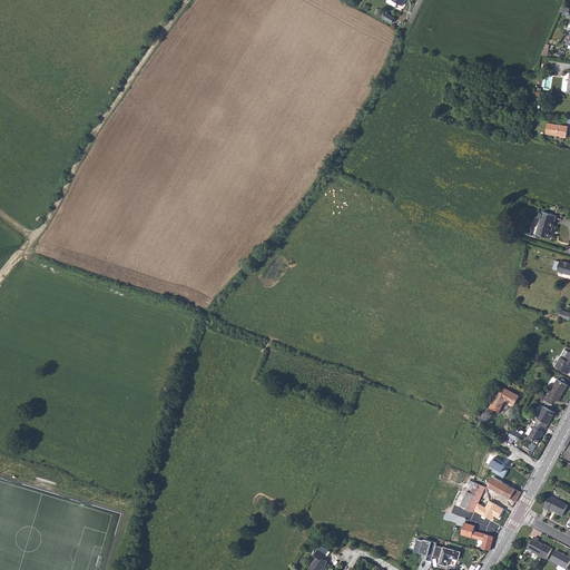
[(382,18),(391,23),(393,18),(384,13),(382,18)]
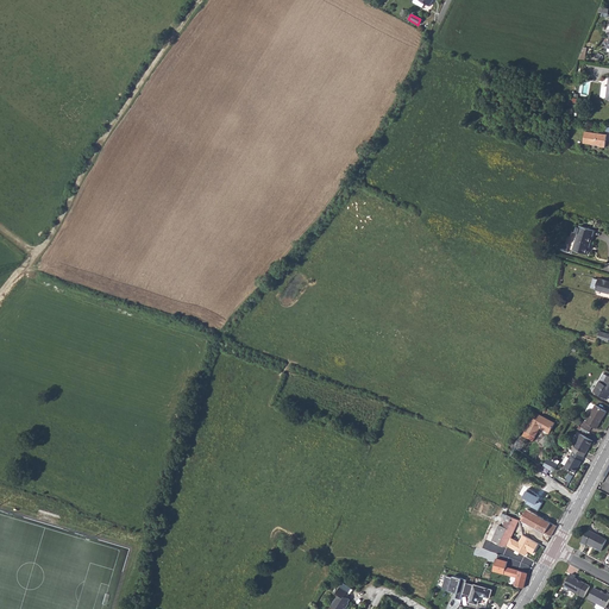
[(607,135),(585,132),(583,143),(600,145),(600,146),(606,148),(607,135)]
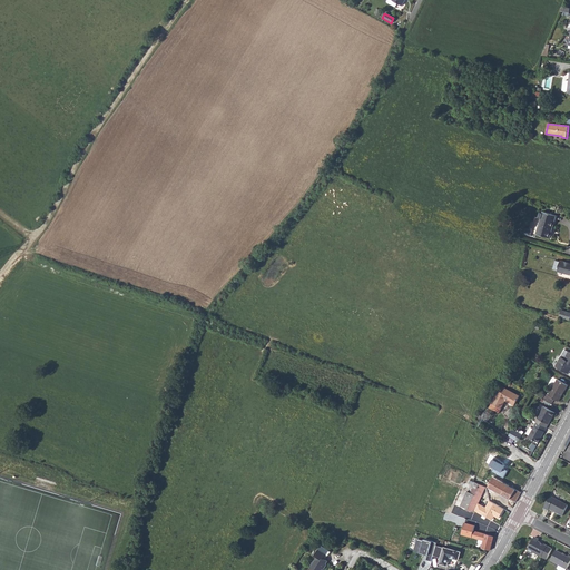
[(541,218),(537,234),(550,237),(552,231),(550,231),(552,220),(554,222),(557,214),(543,210),(542,213),(541,218)]
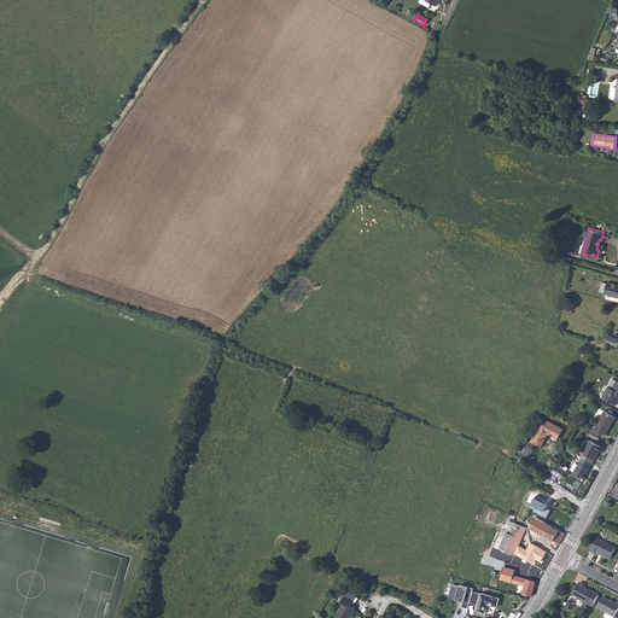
[(604,283),(600,292),(605,293),(605,295),(610,296),(611,295),(617,297),(617,285),(608,283),(608,284),(604,283)]
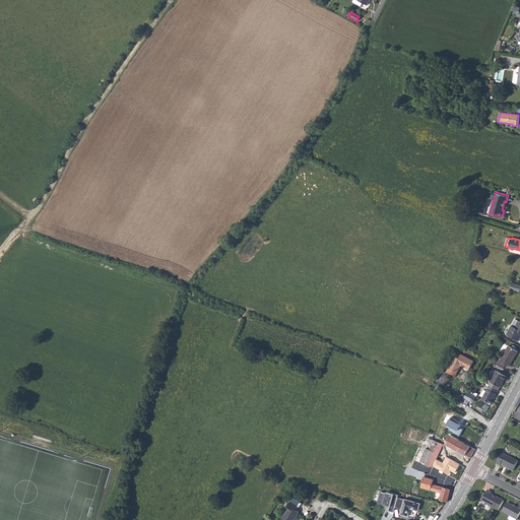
[(519,285),(512,283),(510,289),(519,293),(519,290),(519,285)]
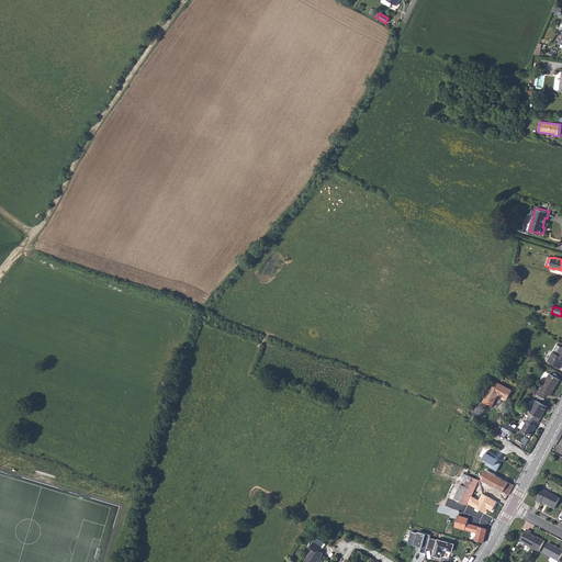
[(558,353),(553,351),(552,356),(548,362),(561,369),(561,366),(561,347),(558,353)]
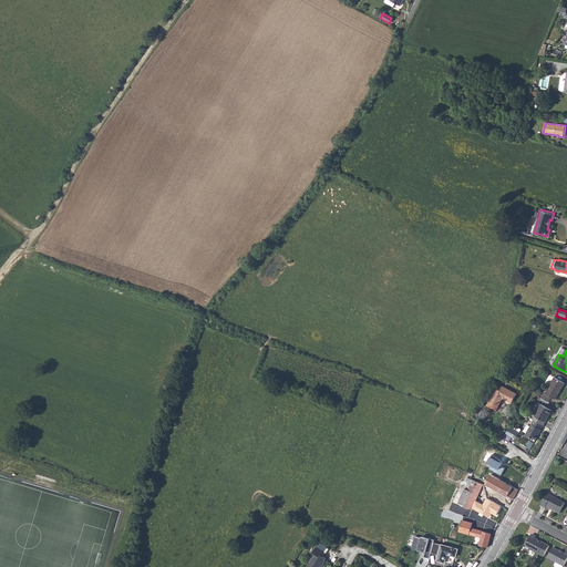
[(542,392),(539,397),(548,401),(550,397),(555,400),(564,382),(554,378),(545,393),(542,392)]
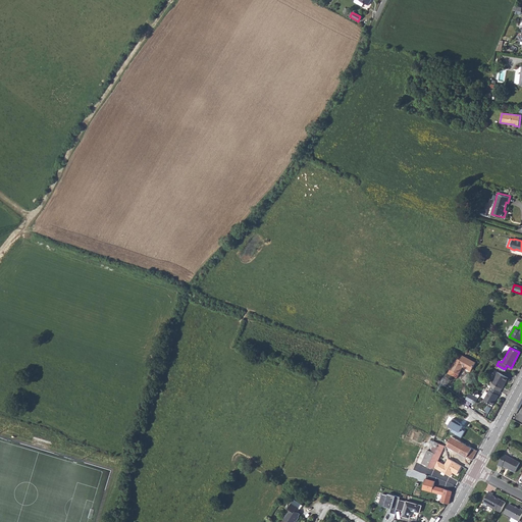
[(460,353),(452,368),(460,372),(464,366),(472,370),(477,362),(460,353)]
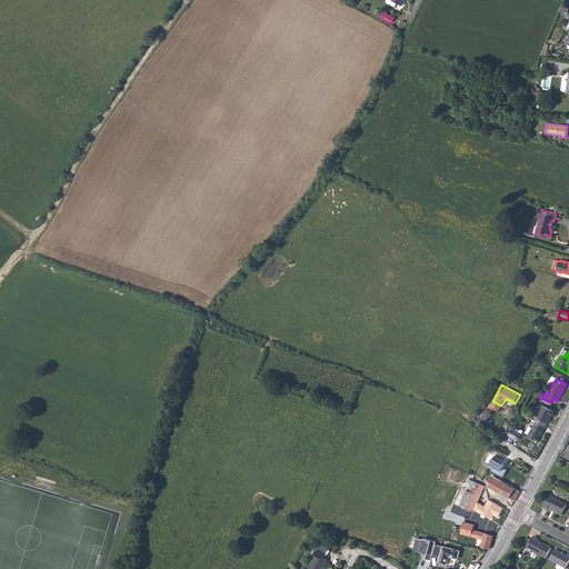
[(542,406),(535,420),(537,421),(528,436),(538,441),(546,427),(555,411),(542,406)]
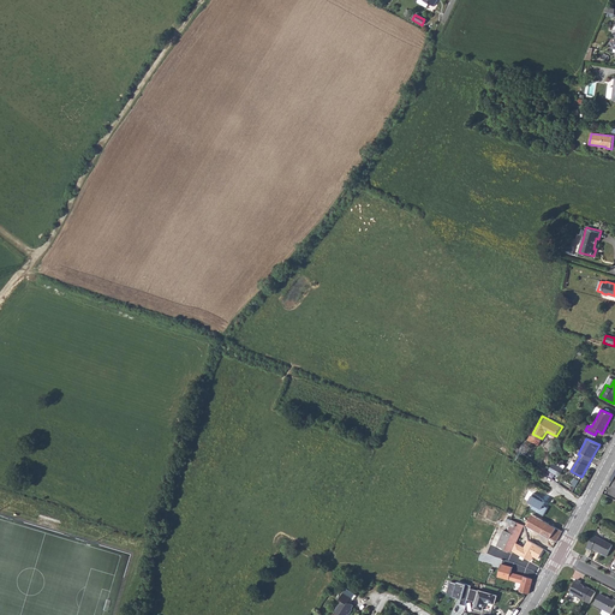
[(560,466),(553,463),(549,470),(555,475),(560,466)]
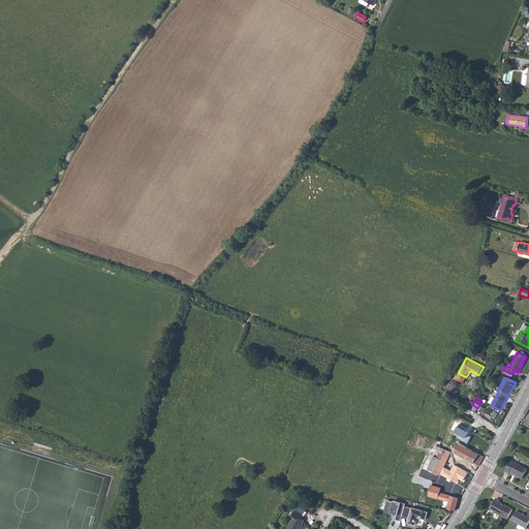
[(466,444),(470,437),(467,435),(470,430),(458,424),(453,432),(457,435),(456,438),(466,444)]
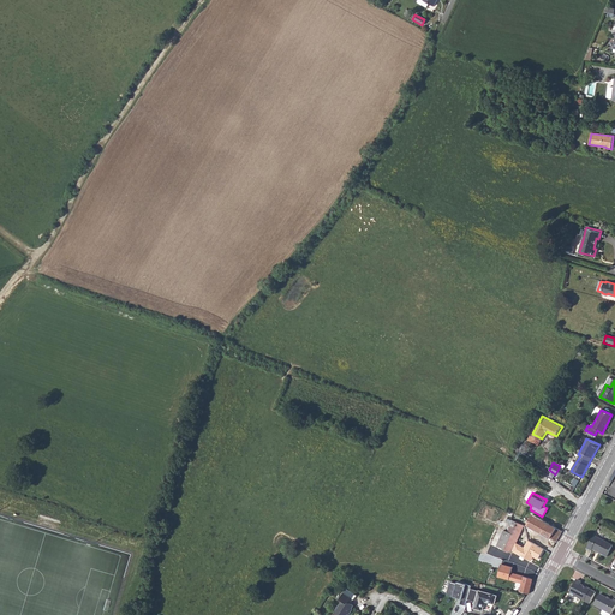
[(526,525),(557,543),(562,531),(532,515),(526,525)]
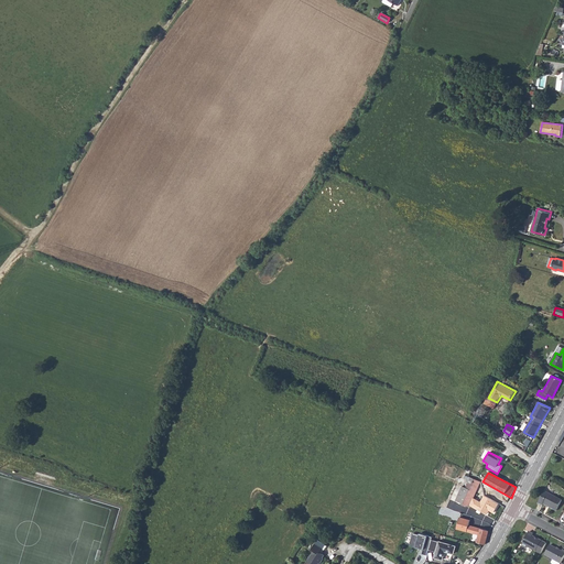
[(480,481),(465,475),(455,501),(469,507),(473,499),(480,481)]
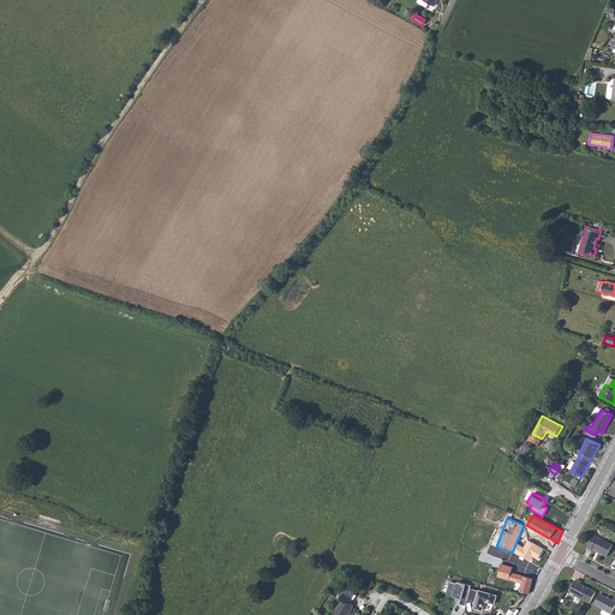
[(593,535),(586,548),(591,550),(592,549),(607,556),(613,544),(593,535)]
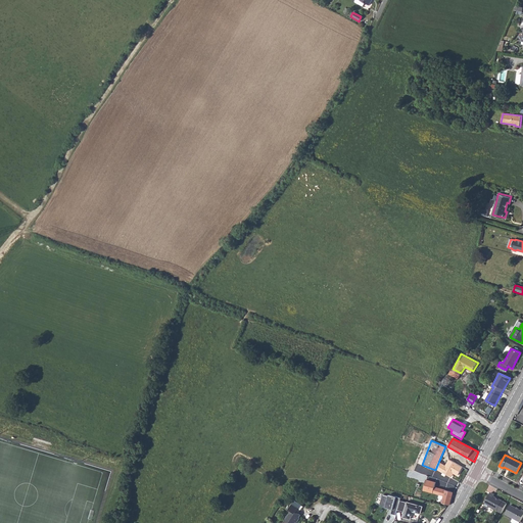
[(444,467),(438,463),(435,470),(450,478),(453,474),(459,477),(463,468),(448,460),(444,467)]
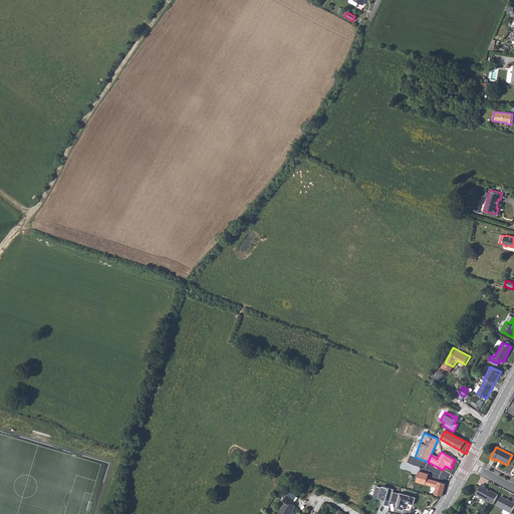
[(421,478),(417,490),(435,494),(438,482),(421,478)]
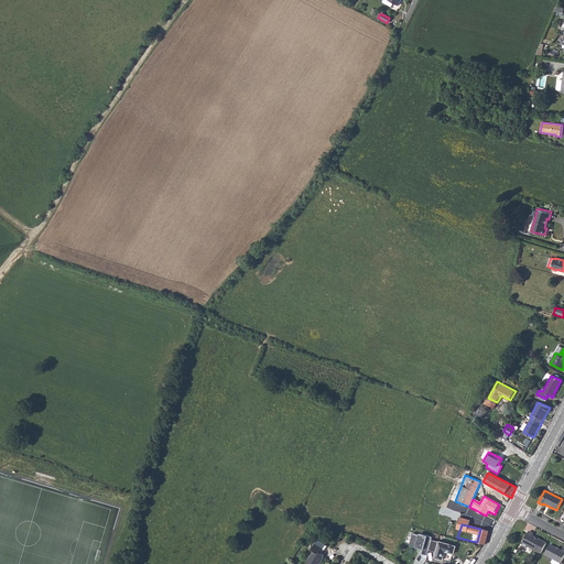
[(477,542),(477,543),(485,545),(489,531),(480,529),(477,542)]
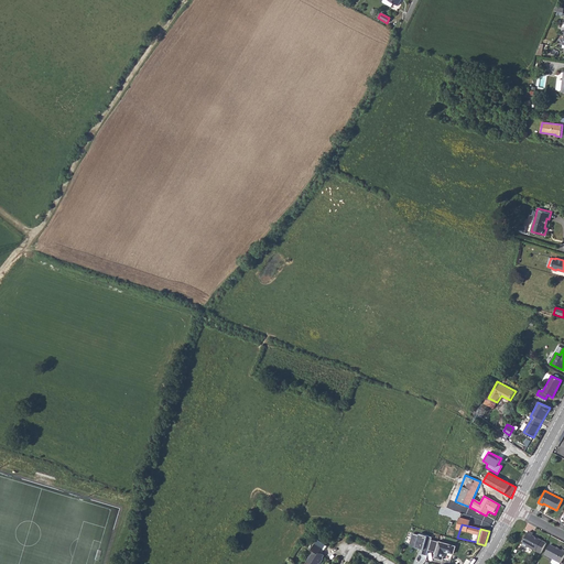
[(535,538),(535,537),(531,535),(532,533),(528,531),(522,542),(522,545),(525,546),(528,545),(540,552),(545,542),(538,539),(537,539),(535,539),(535,538)]
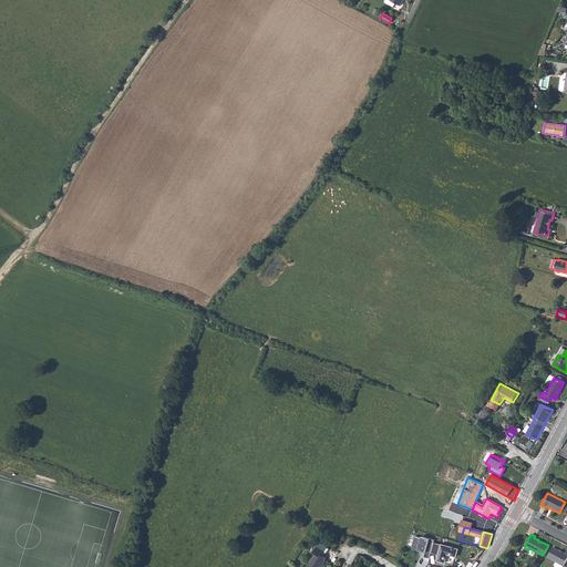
[(432,553),(434,543),(435,539),(422,536),(422,538),(415,536),(412,548),(426,553),(425,557),(430,558),(432,553)]
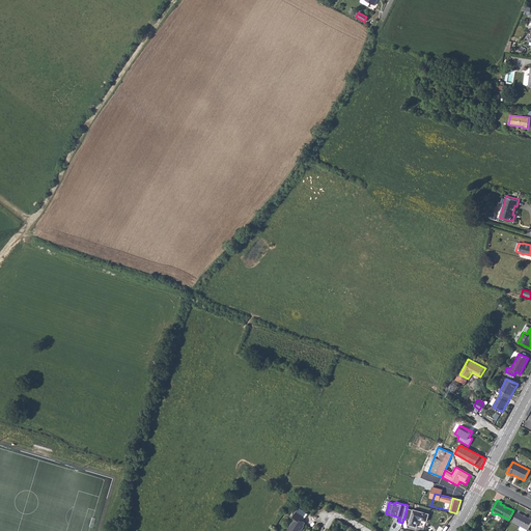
[(302,504),(300,508),(308,512),(310,509),(302,504)]
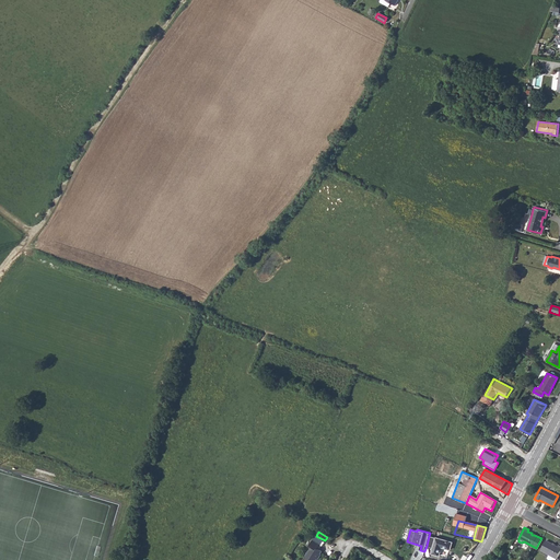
[(325,540),(316,536),(313,541),(315,543),(305,557),(308,559),(315,559),(317,558),(318,559),(321,555),(322,555),(325,550),(324,550),(326,547),(322,545),(325,540)]
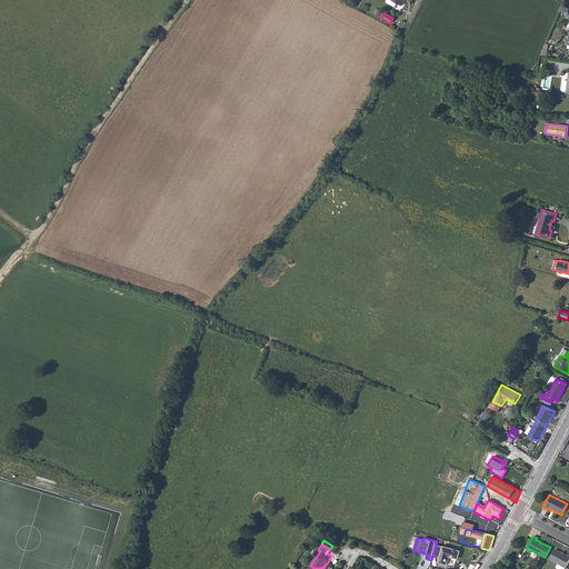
[(436,545),(433,555),(439,557),(438,562),(446,565),(448,557),(457,559),(460,550),(442,546),(442,547),(436,545)]
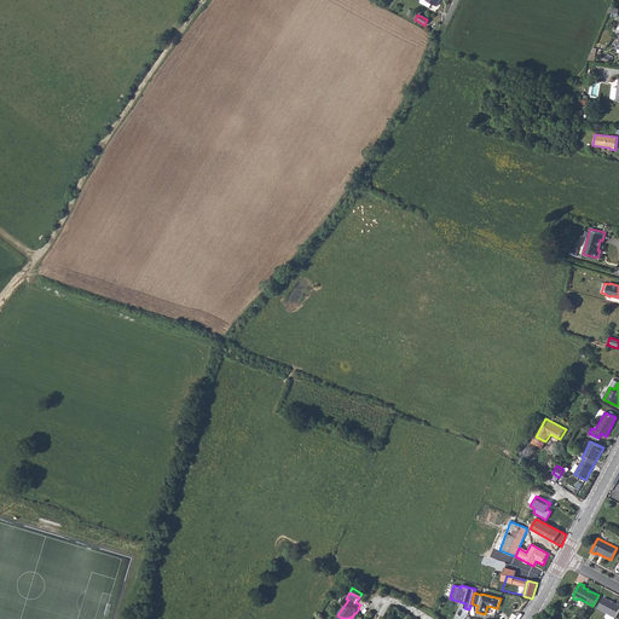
[(612,602),(611,601),(603,597),(597,608),(606,613),(605,615),(605,617),(606,618),(607,618),(612,618),(614,617),(614,618),(618,608),(618,603),(617,602),(615,605),(612,602)]
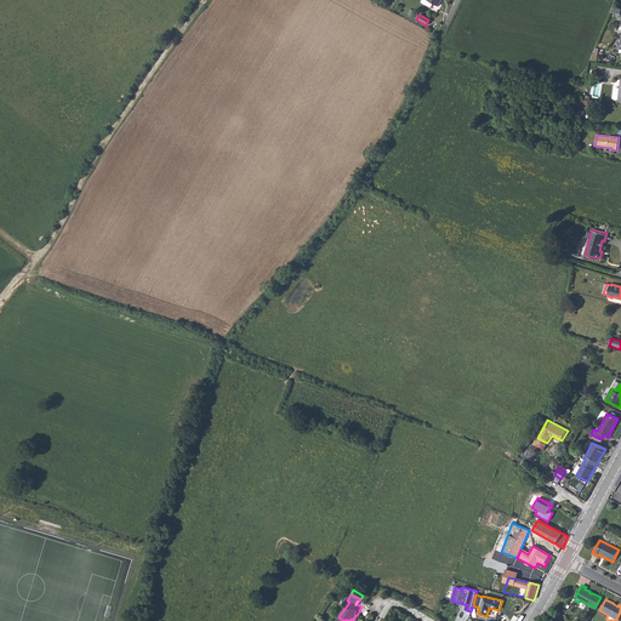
All buildings are outlined.
